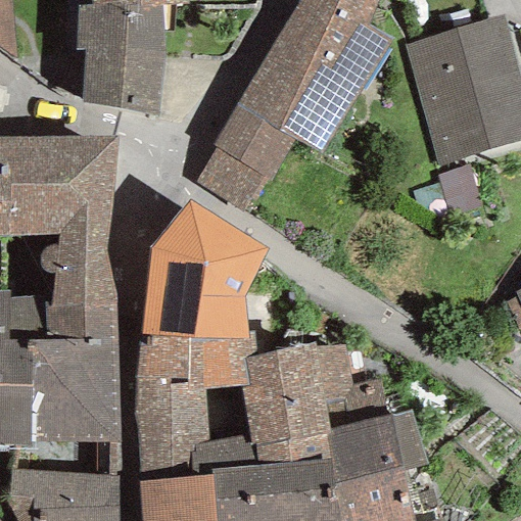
[(0,0),(0,45),(17,57),(11,0),(0,0)]
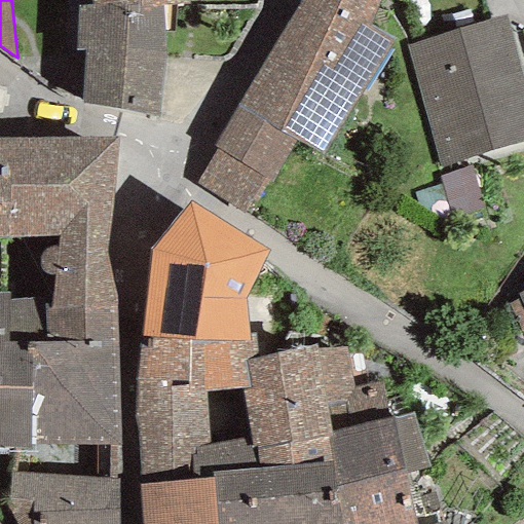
[(86,47),(83,102),(160,116),(167,54),(164,5),(128,8),(127,0),(120,0),(94,4),(78,6),(76,46),(86,47)]
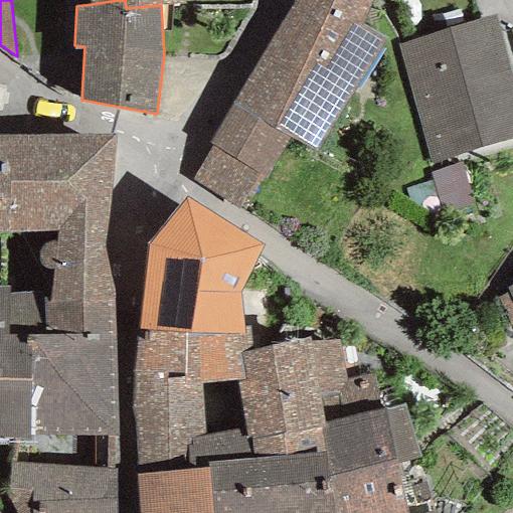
[(186,3),(185,0),(91,0),(92,4),(118,0),(125,0),(126,8),(161,5),(186,3)]
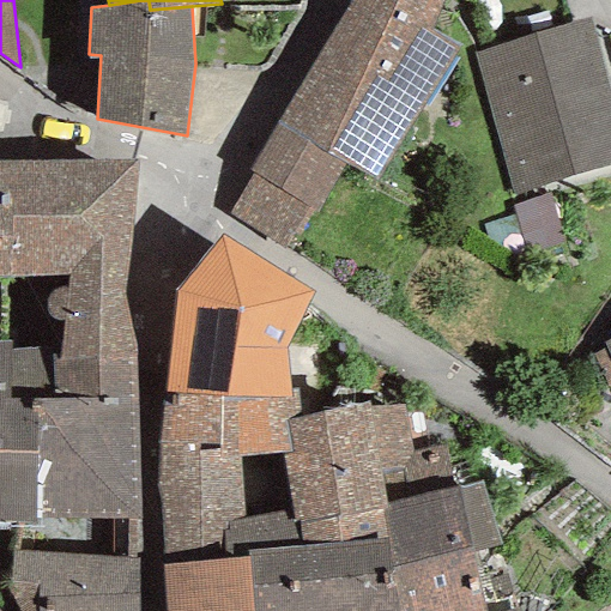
[(253,171),(230,212),(285,247),(295,231),(298,234),(314,209),(318,211),(345,162),(376,179),(460,44),(434,29),(445,0),(352,0),(249,169),(253,171)]
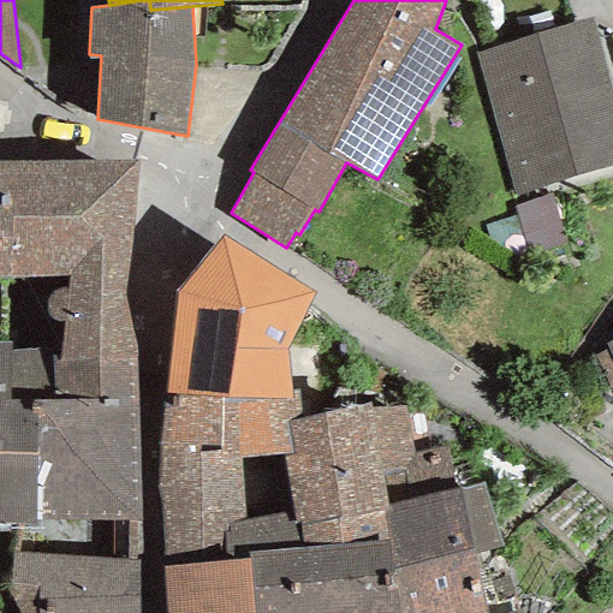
[(477,51),(517,192),(612,165),(612,88),(593,17),(477,51)]
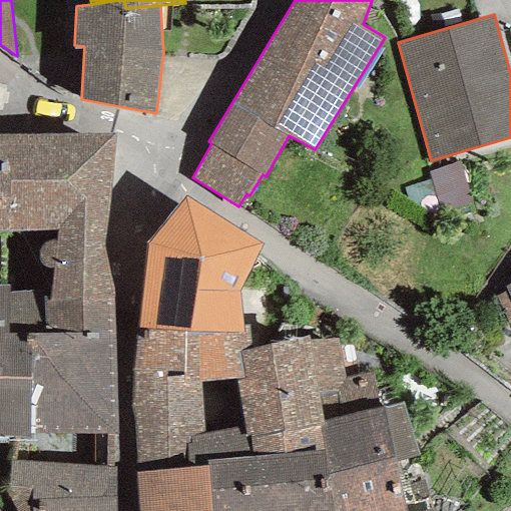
[(0,227),(57,229),(112,228),(114,132),(0,135),(0,227)]
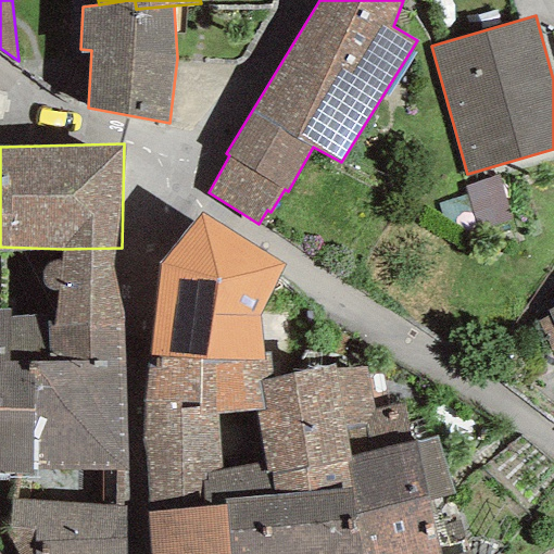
[(515,219),(500,173),(465,185),(480,231),(515,219)]
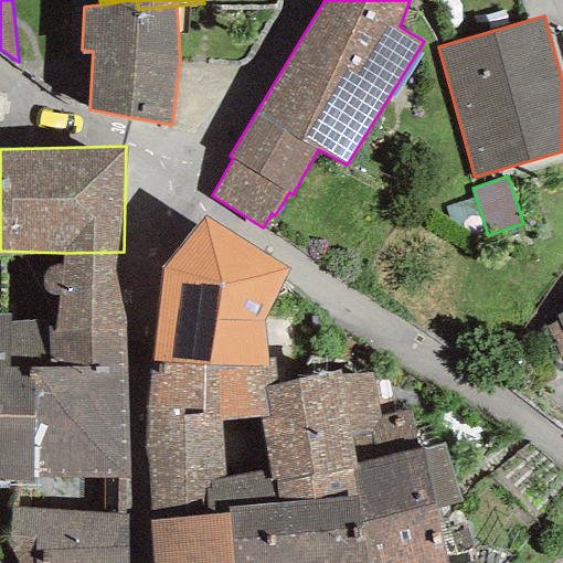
[(268,362),(265,319),(290,267),(205,214),(162,265),(153,361),(163,360),(268,362)]
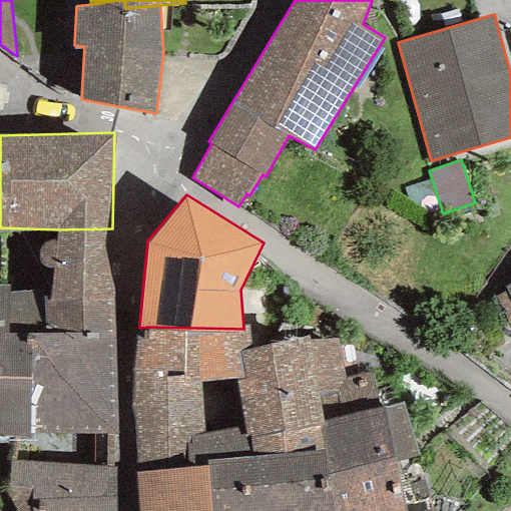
[(0,284),(11,284),(10,290),(46,289),(46,298),(114,298),(112,228),(57,229),(0,227),(0,284)]
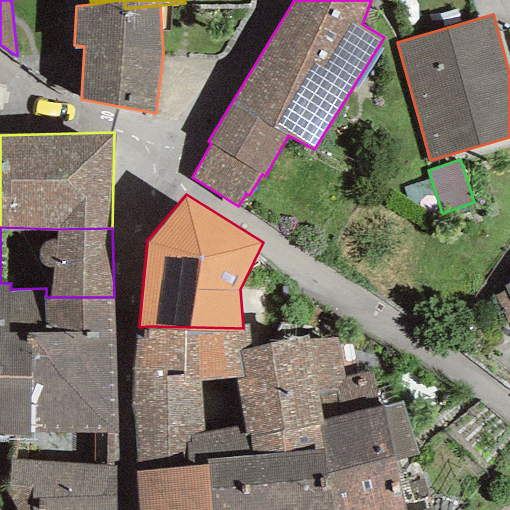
[(0,376),(29,376),(29,331),(44,330),(46,297),(46,288),(10,289),(11,283),(0,283),(0,376)]
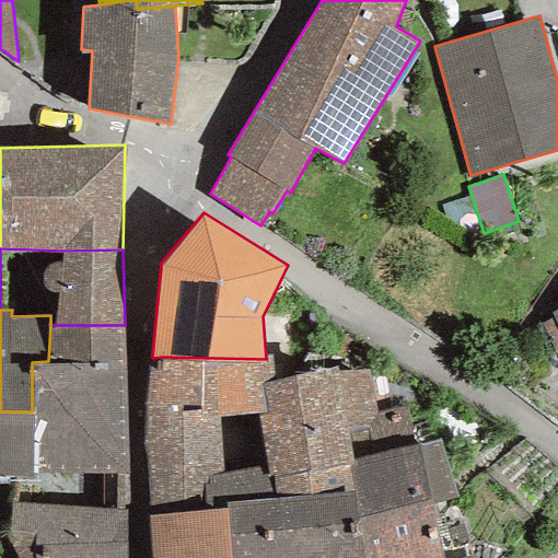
[(32,411),(34,472),(129,473),(125,325),(50,325),(48,361),(32,362),(32,411)]
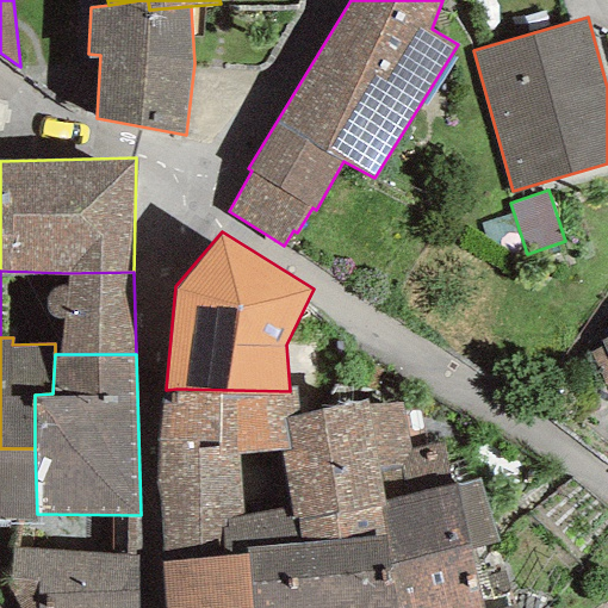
[(290,391),(177,389),(175,402),(163,402),(165,560),(250,553),(249,547),(302,543),(295,506),(244,513),(240,452),(281,447),(292,446),(286,415),(303,413),(298,391),(290,391)]
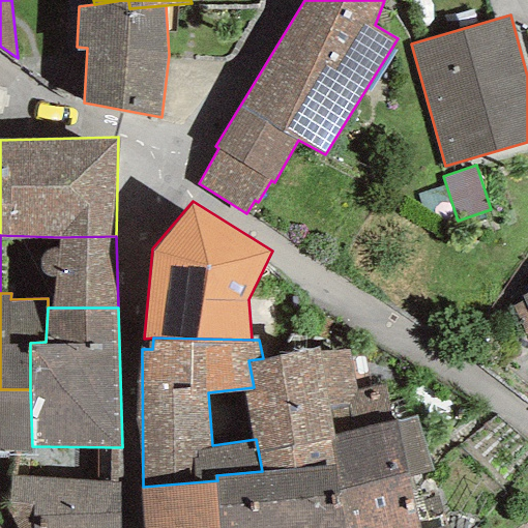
[(358,388),(349,348),(321,349),(319,346),(263,358),(248,360),(254,387),(244,388),(256,439),(262,471),(334,465),(331,436),(396,419),(385,383),(358,388)]
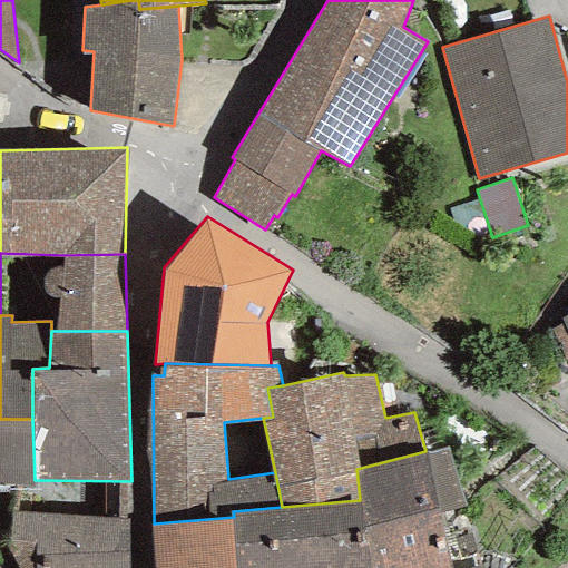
[(0,482),(35,485),(35,480),(32,419),(0,419),(0,482)]
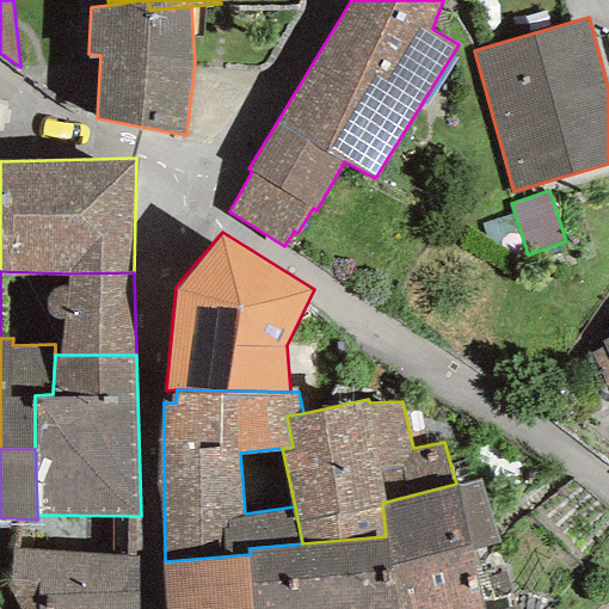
[(499,541),(481,478),(456,484),(382,503),(386,536),(397,608),(485,608),(473,548),(499,541)]
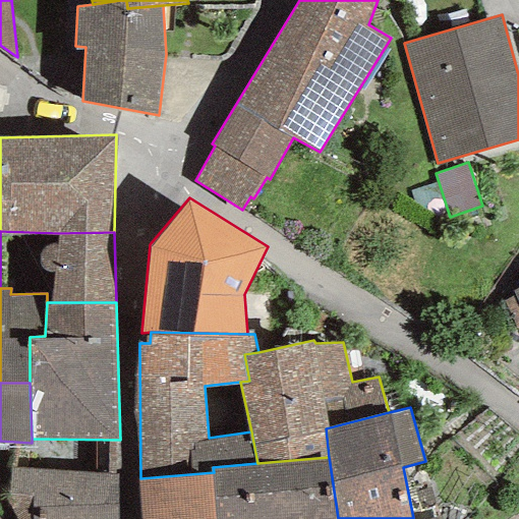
[(217,518),(338,518),(329,457),(257,463),(213,467),(214,472),(217,518)]
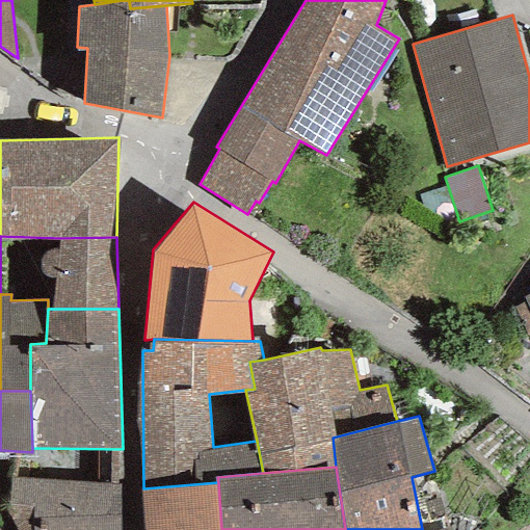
[(19,529),(124,529),(124,483),(12,477),(9,510),(19,529)]
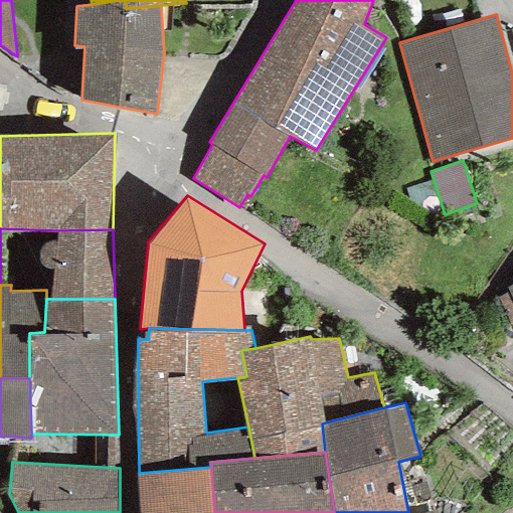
[(214,512),(211,467),(139,473),(140,512),(214,512)]
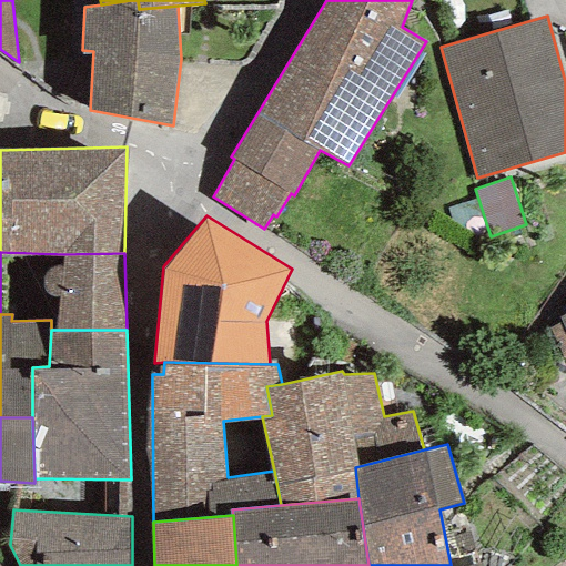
All buildings are outlined.
